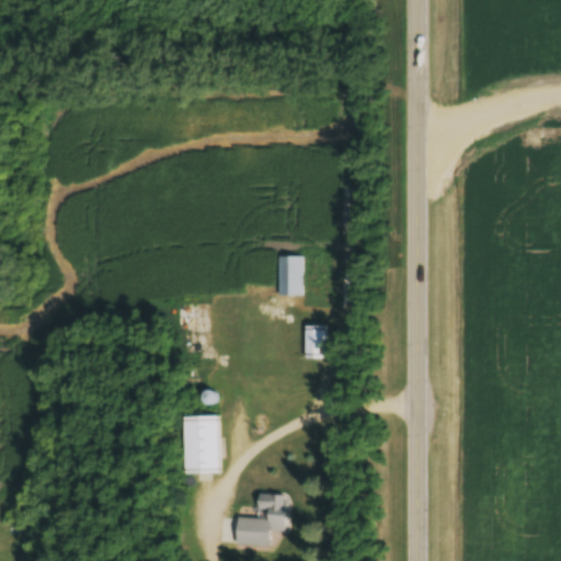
[(304,296),(304,258),(278,258),(278,296),(304,296)]
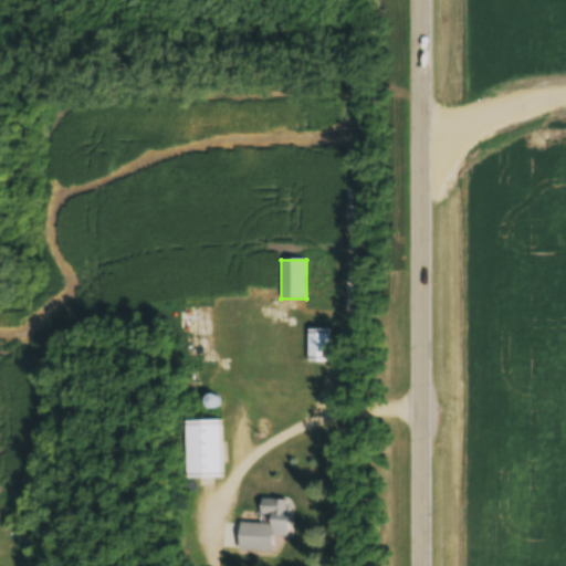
[(328,329),(307,329),(307,364),(328,364),(328,329)]
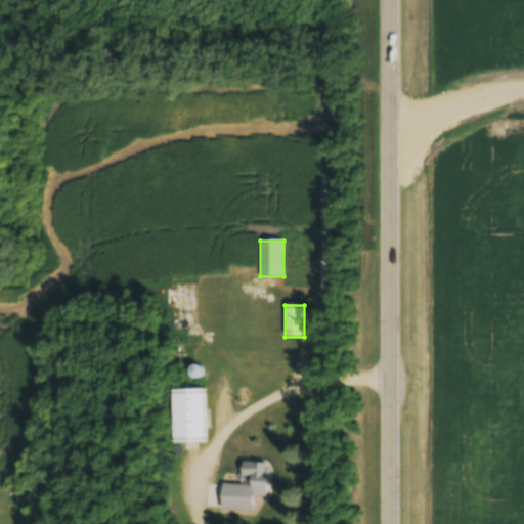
[(204,443),(203,390),(170,390),(170,443),(204,443)]
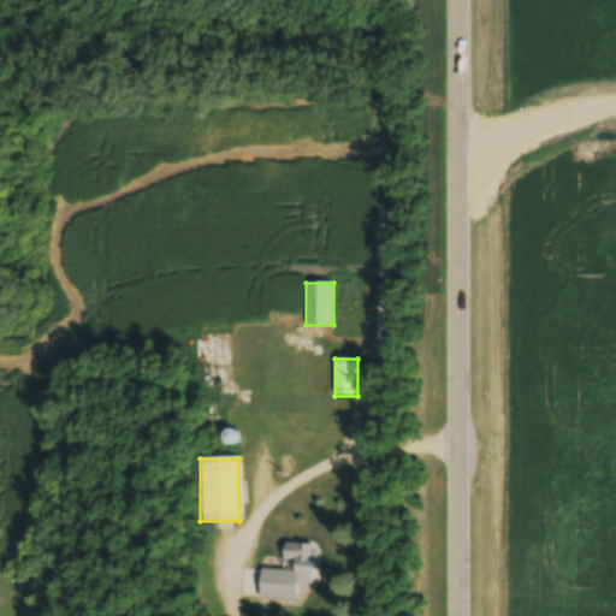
[(312,586),(312,545),(280,545),(280,570),(258,570),(258,600),(294,602),(294,586),(312,586)]
